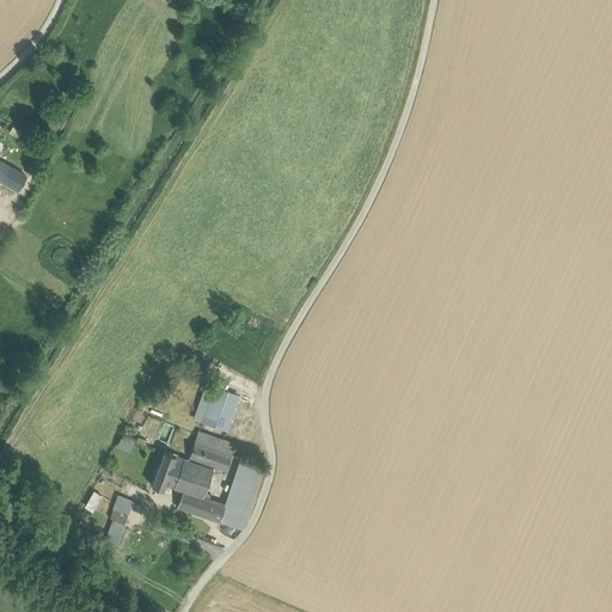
[(25,176),(0,160),(0,178),(18,190),(25,176)]
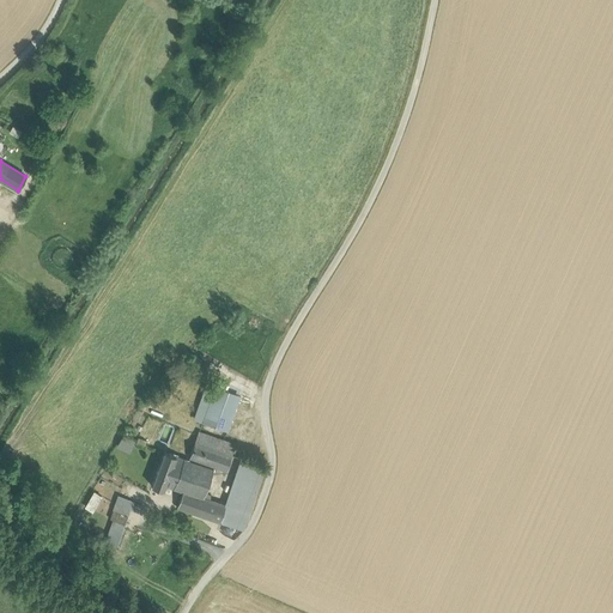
[(240,398),(216,388),(202,423),(228,430),(240,398)]
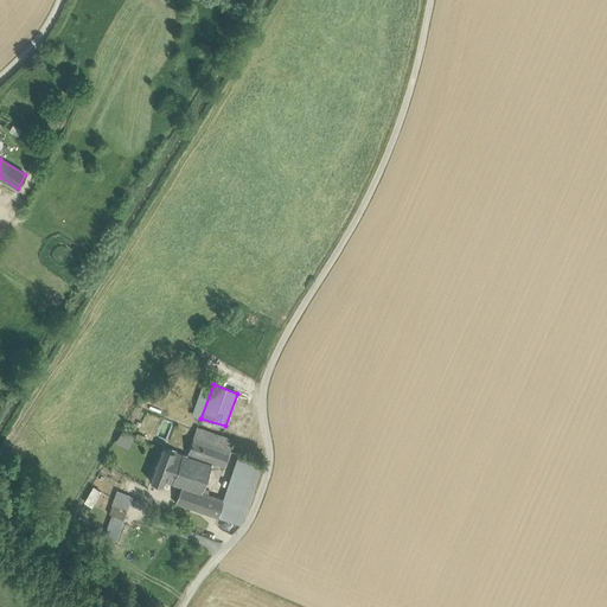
[(189,453),(228,466),(236,439),(198,426),(189,453)]
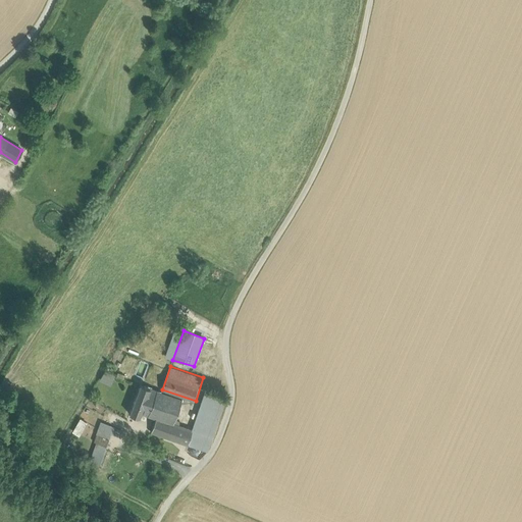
[(112,385),(116,375),(106,370),(101,380),(112,385)]
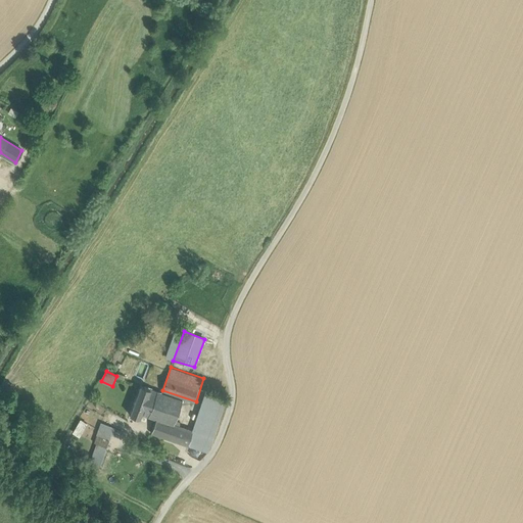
[(182,400),(150,389),(141,414),(156,419),(151,432),(187,444),(192,431),(174,425),(182,400)]
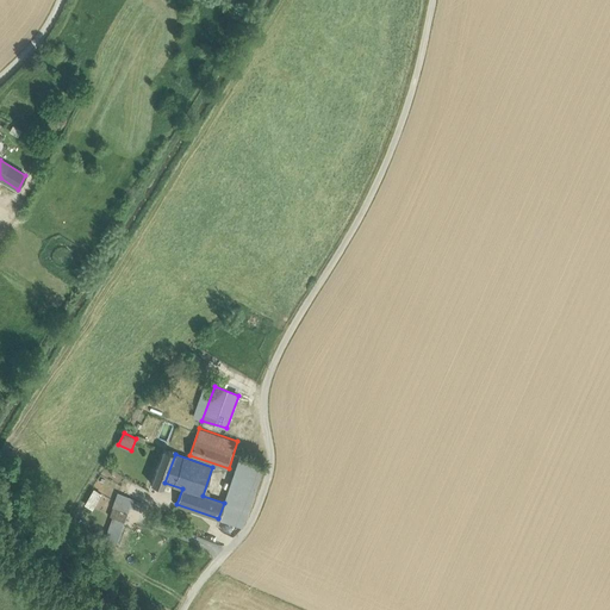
[(224,503),(218,518),(242,527),(263,465),(240,456),(224,503)]
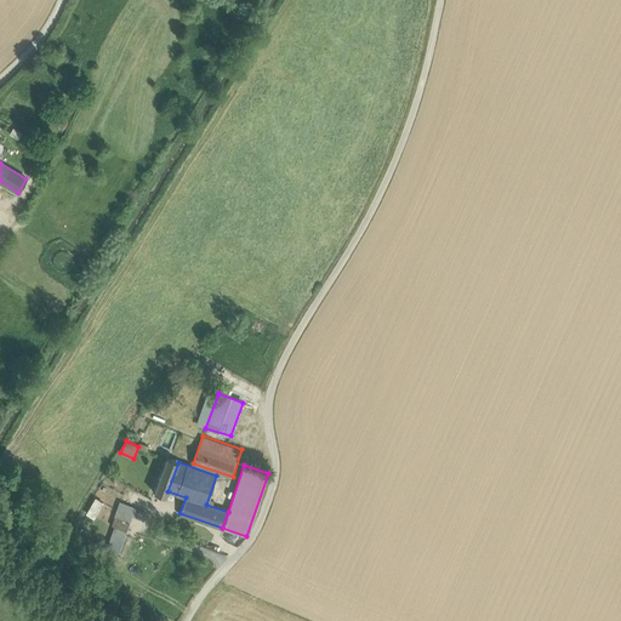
[(96,518),(102,500),(93,497),(87,514),(96,518)]
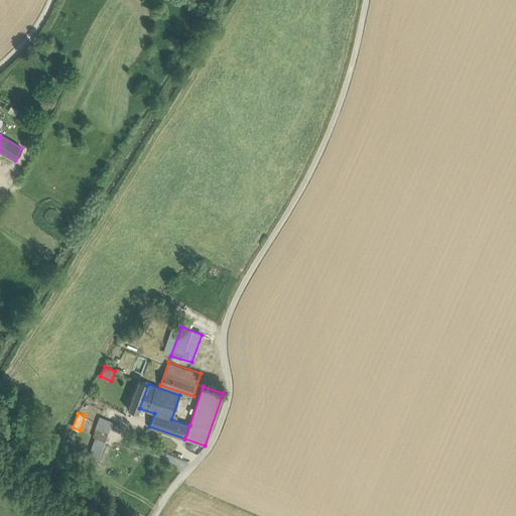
[(111,430),(112,419),(98,418),(98,429),(111,430)]
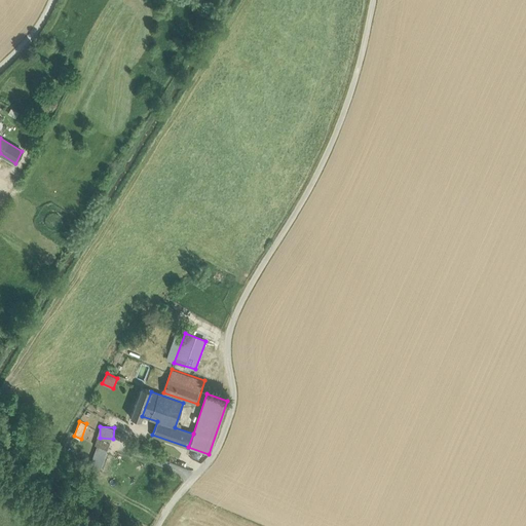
All buildings are outlined.
